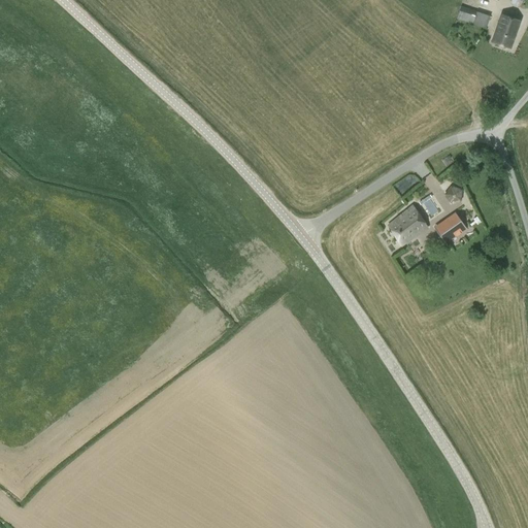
[(486,28),(490,17),(461,7),(457,19),(486,28)]
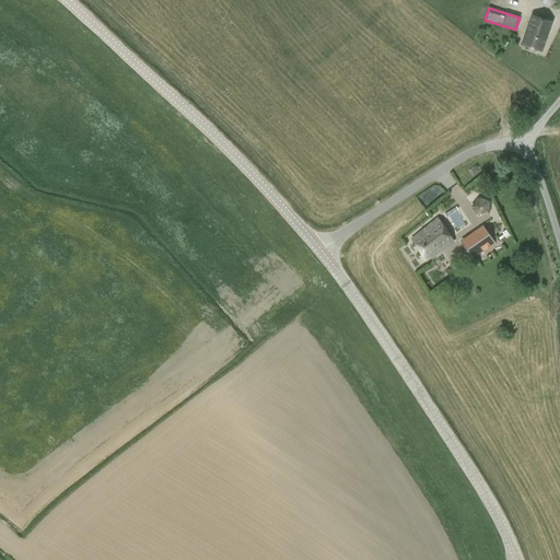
[(541,50),(550,23),(532,16),(523,45),(541,50)]
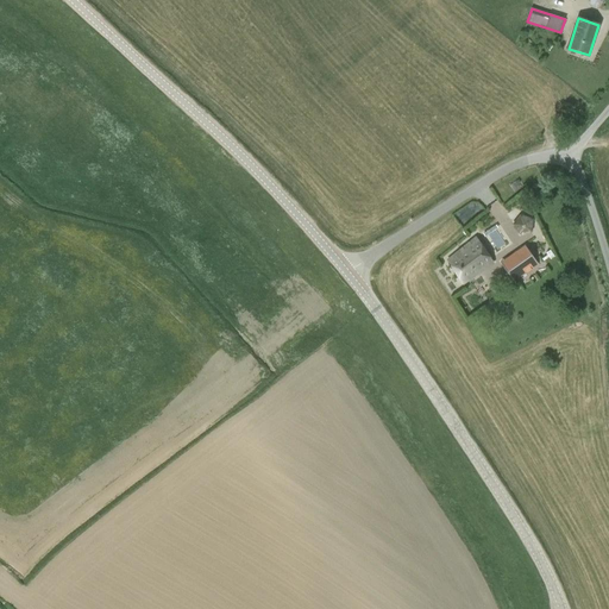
[(516,232),(529,233),(531,215),(518,214),(516,232)]
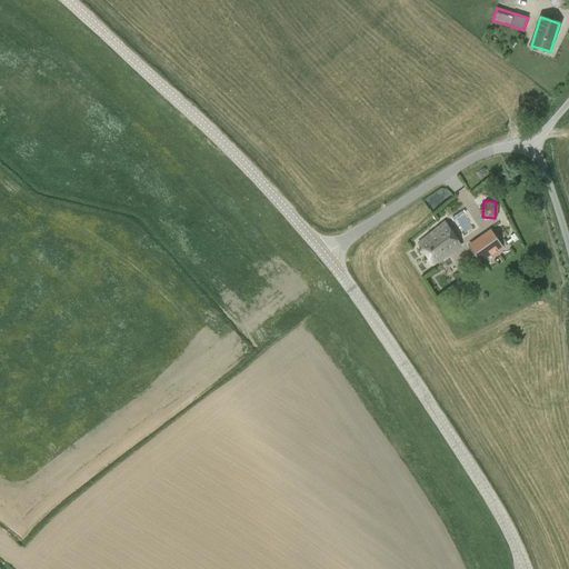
[(460,210),(453,217),(466,232),(473,226),(460,210)]
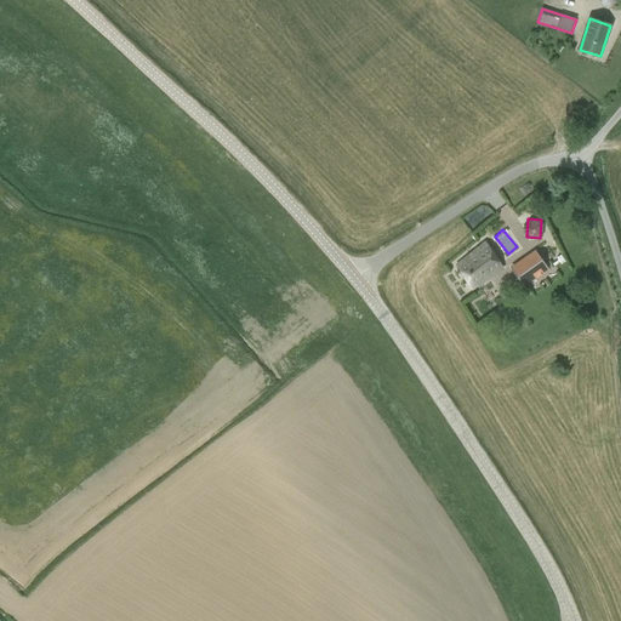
[(484,243),(469,252),(471,255),(457,265),(472,290),(502,269),(491,252),(484,243)]
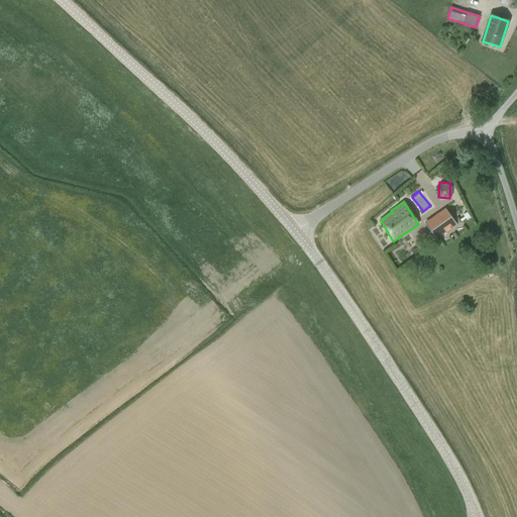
[(445,209),(443,210),(425,222),(436,238),(456,224),(445,209)]
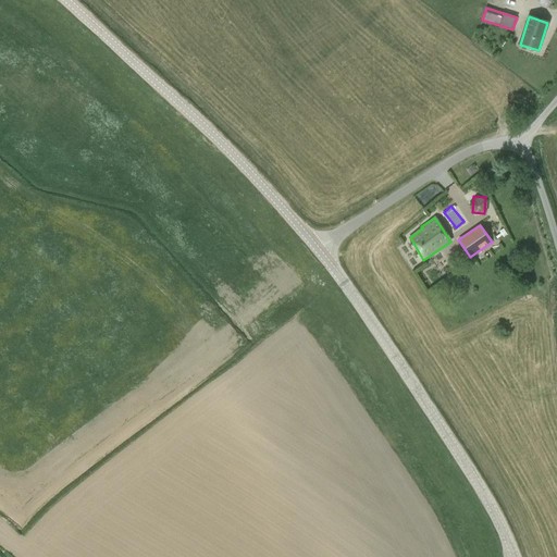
All buildings are outlined.
